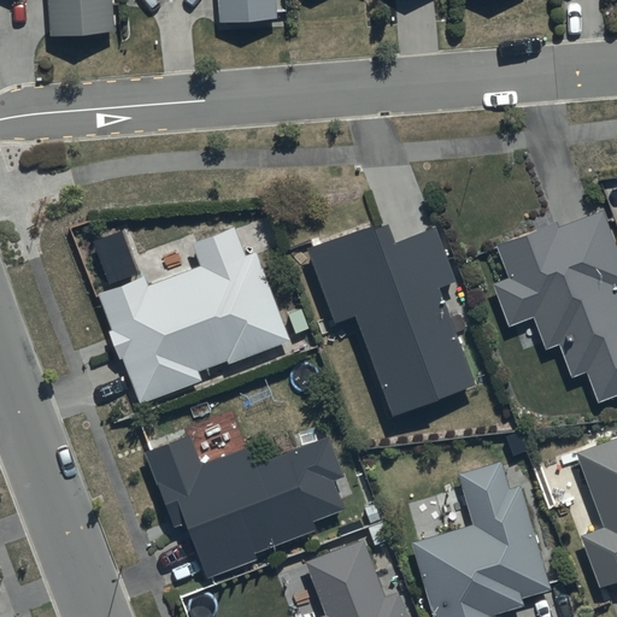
[(48,0),(52,35),(116,31),(113,0),(48,0)]
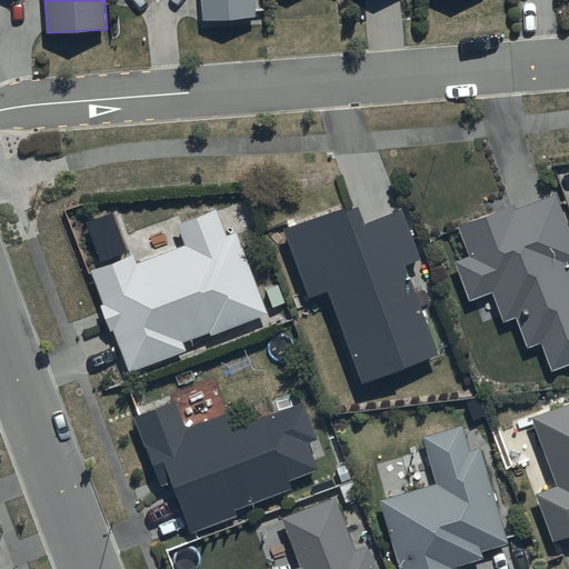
[(201,0),(203,21),(256,17),(255,0),(201,0)]
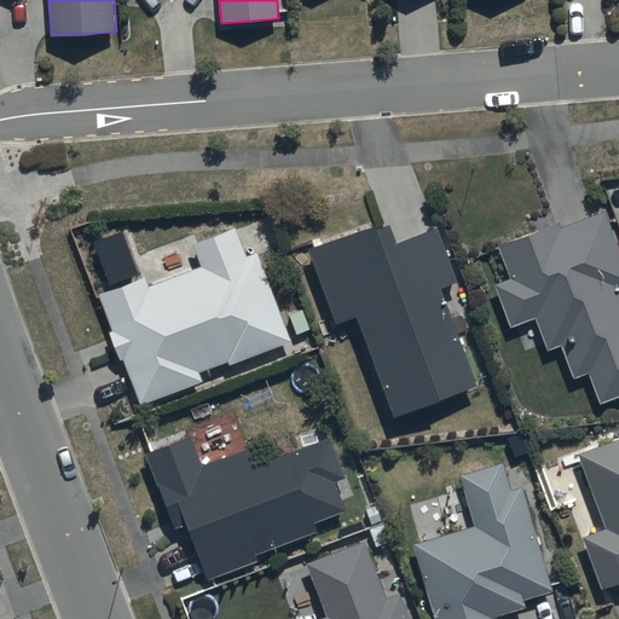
[(559,224),(501,244),(514,278),(495,285),(510,329),(538,318),(549,350),(561,346),(572,379),(588,374),(599,404),(618,397),(618,293),(617,288),(618,287),(618,250),(606,214),(561,230),(559,224)]
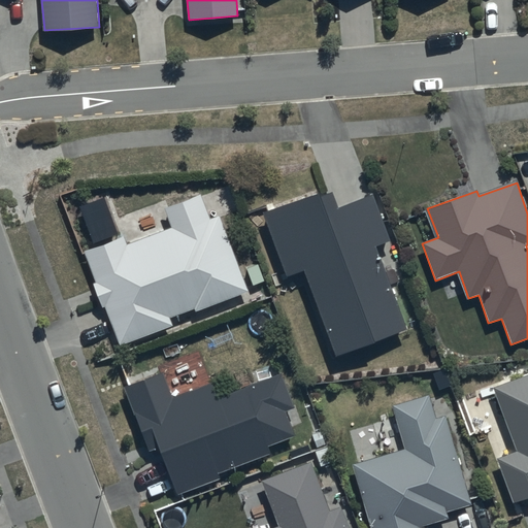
[(332,191),(264,215),(287,277),(304,270),(335,359),(407,333),(377,248),(392,242),(375,196),(339,209),(332,191)]
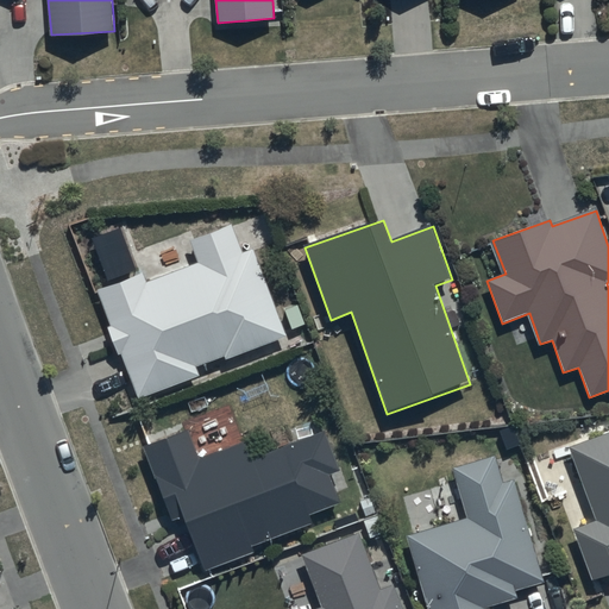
[(144,272),(98,292),(139,401),(202,377),(198,366),(225,356),(226,360),(290,336),(257,249),(244,253),(234,227),(193,243),(200,262),(148,282),(144,272)]
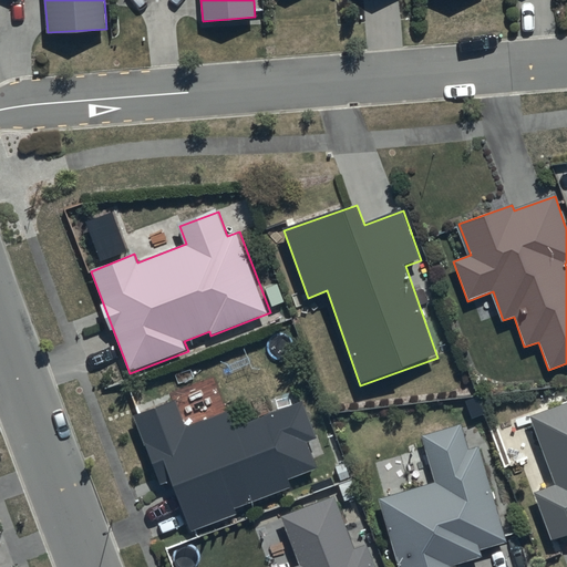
[(176,401),(134,416),(158,483),(172,478),(191,531),(239,513),(237,508),(295,487),(291,477),(318,467),(309,443),(319,439),(306,403),(237,429),(230,411),(186,428),(176,401)]
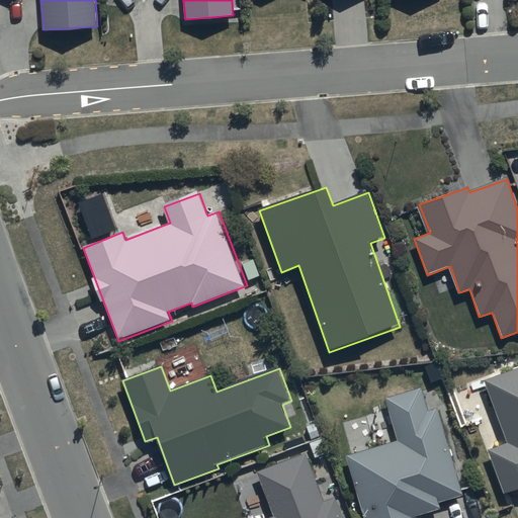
[(517,368),(484,381),(508,443),(486,451),(503,495),(517,488),(517,368)]
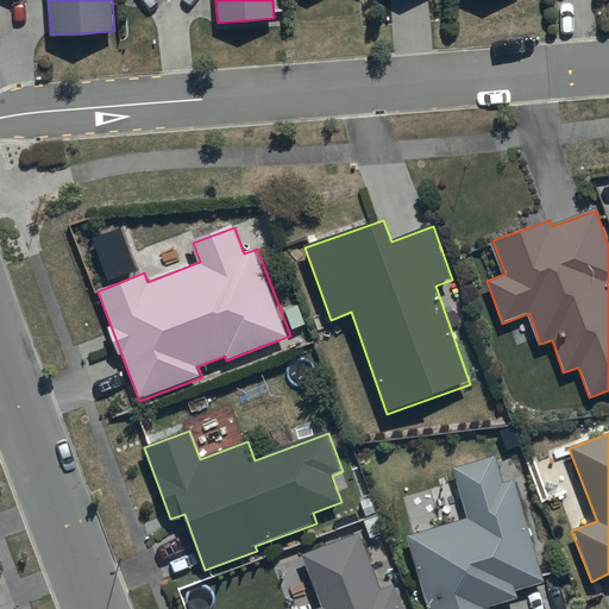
[(469,519),(408,535),(428,608),(491,608),(491,607),(520,600),(518,590),(542,584),(515,481),(504,484),(497,457),(456,468),(469,519)]
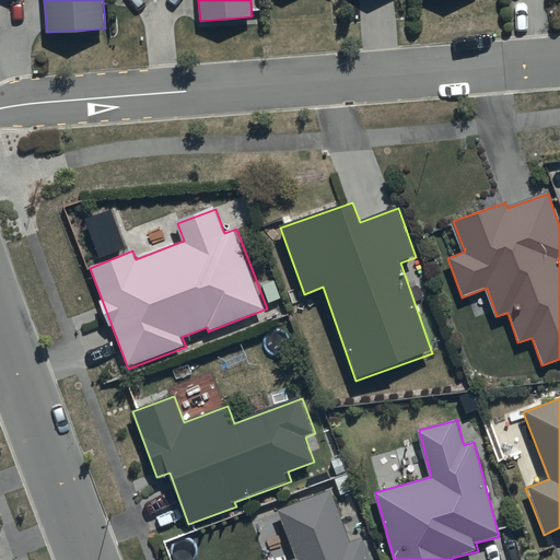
[(330,491),(279,511),(298,556),(288,559),(373,559),(364,537),(351,543),(330,491)]
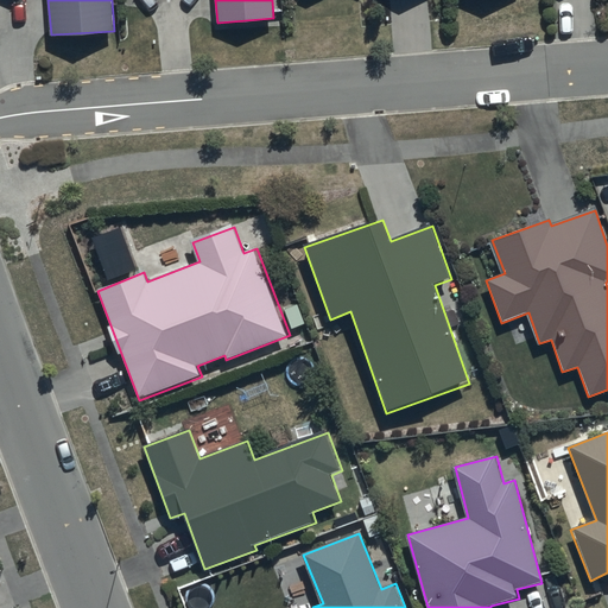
All buildings are outlined.
